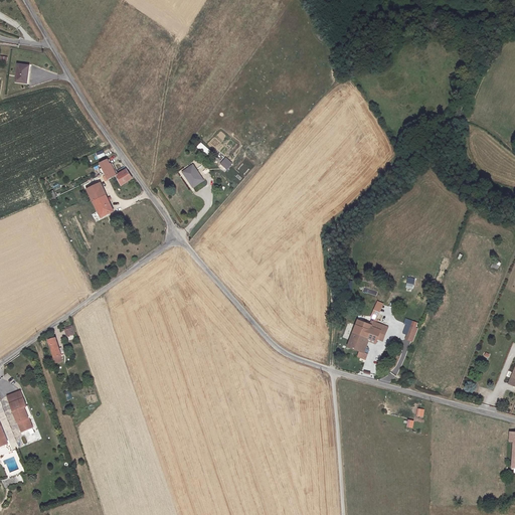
[(23,66),(13,65),(11,83),(21,84),(23,66)]
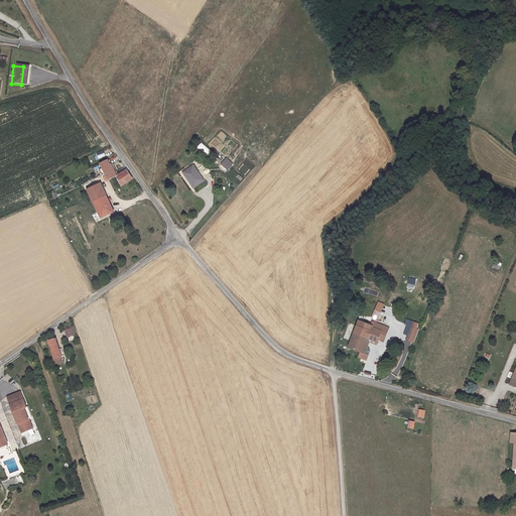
[(118,175),(119,175),(113,162),(114,162),(113,157),(101,163),(104,168),(101,169),(103,173),(105,173),(107,176),(108,176),(110,180),(118,175)]
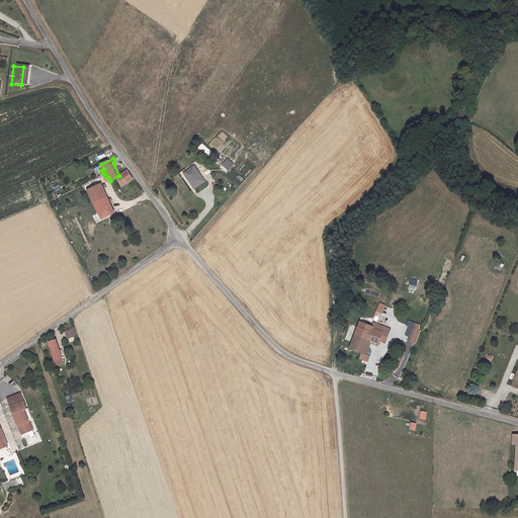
[(228,171),(234,164),(227,158),(221,165),(228,171)]
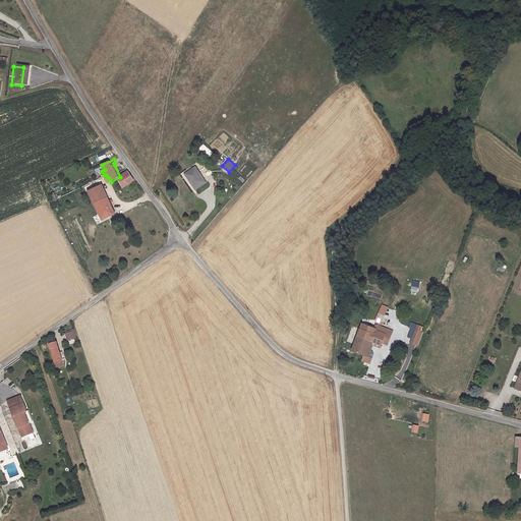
[(207,180),(196,165),(186,172),(196,187),(207,180)]
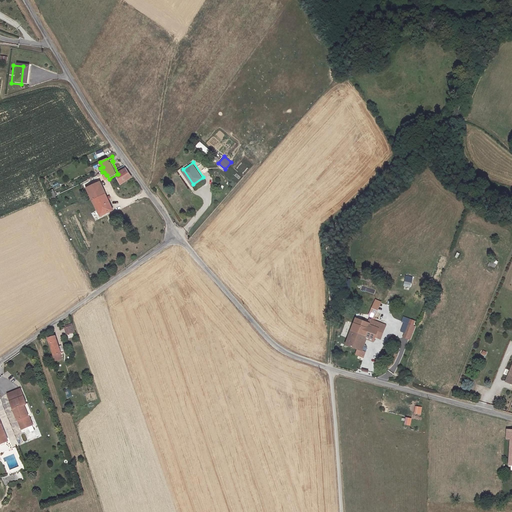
[(127,167),(118,174),(117,174),(122,185),(127,181),(133,176),(127,167)]
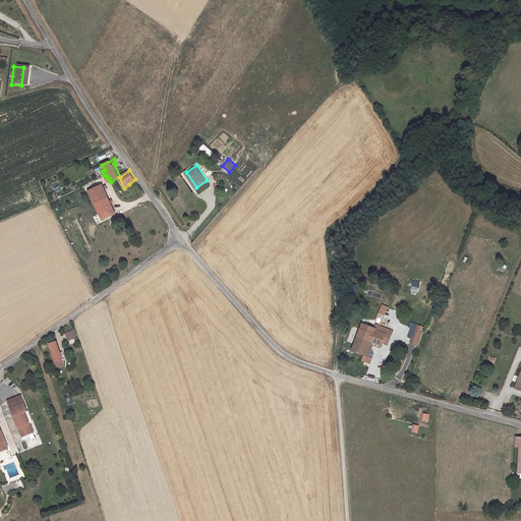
[(143,192),(135,179),(129,184),(136,194),(137,193),(140,196),(143,192)]
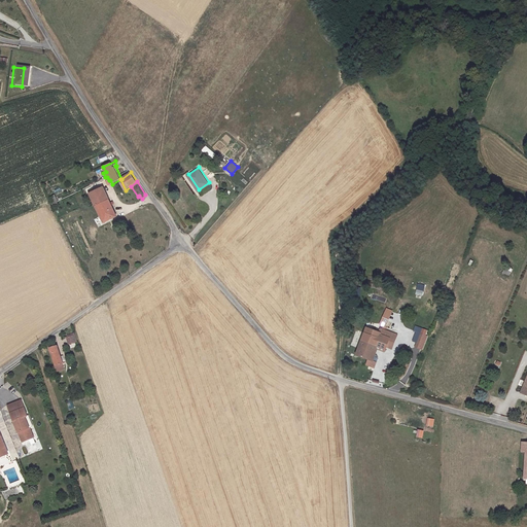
[(90,195),(104,224),(117,218),(103,188),(90,195)]
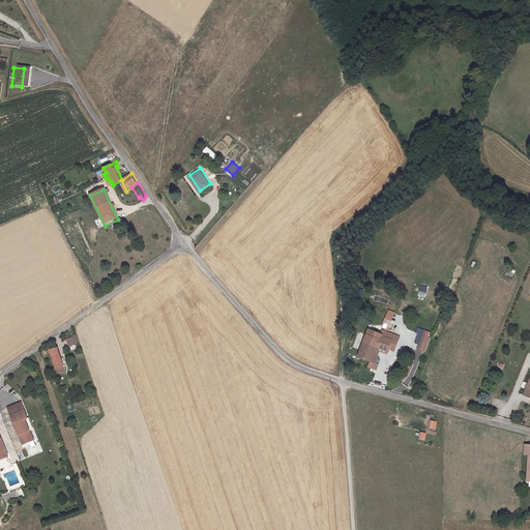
[(54,197),(50,199),(53,207),(58,205),(54,197)]
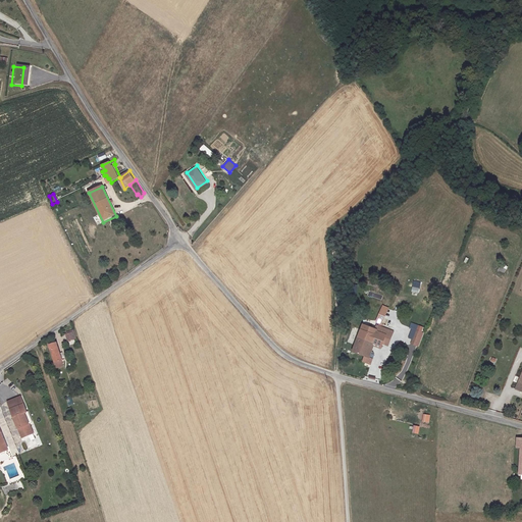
[(98,215),(93,217),(97,225),(101,223),(98,215)]
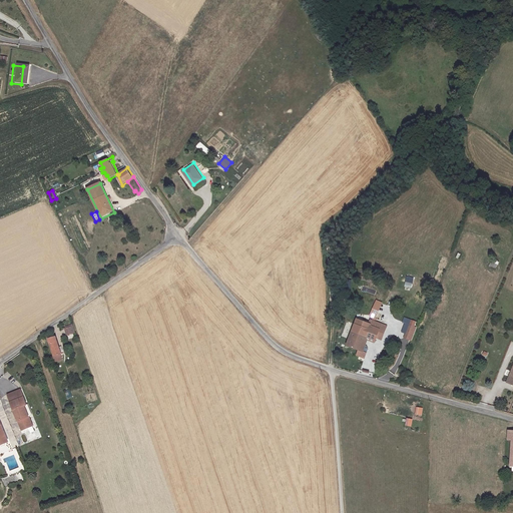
[(490,268),(495,270),(498,262),(492,260),(490,268)]
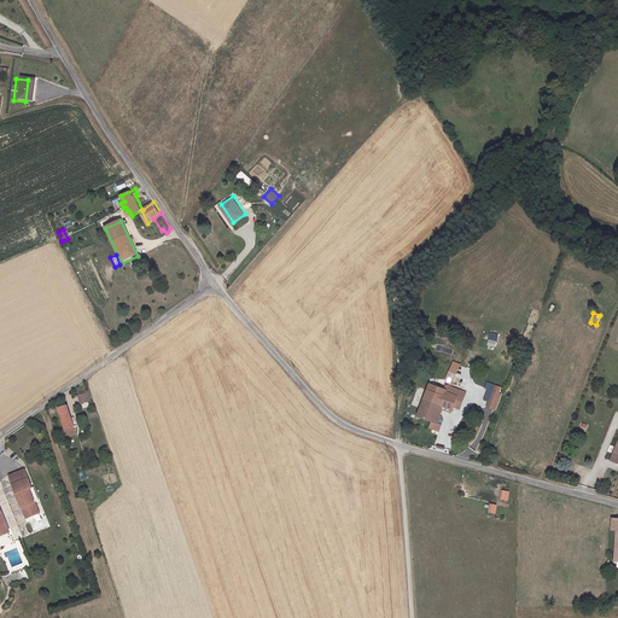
[(444,382),(452,384),(456,374),(448,371),(444,382)]
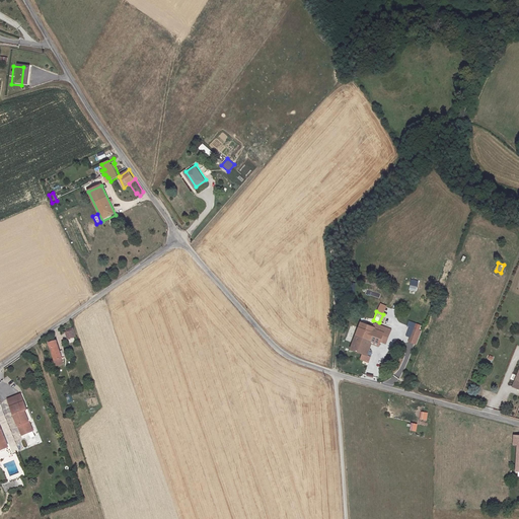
[(371,356),(376,344),(381,331),(361,323),(351,349),(367,355),(371,356)]
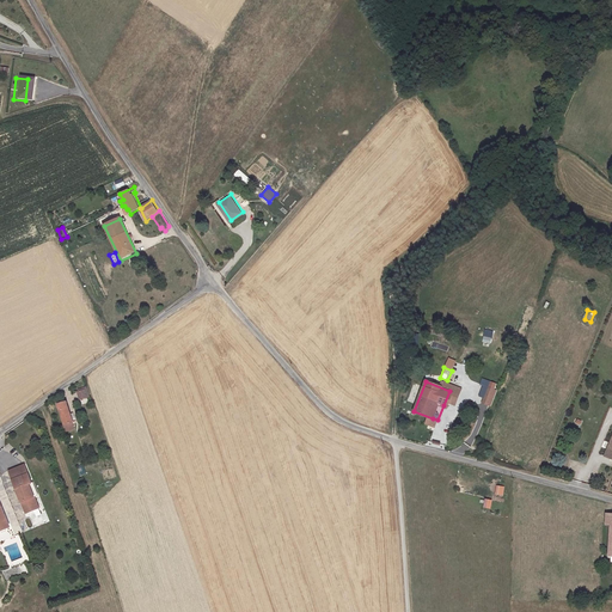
[(482,398),(481,404),(491,408),(496,390),(495,390),(496,384),(489,381),(488,386),(482,385),(478,397),(482,398)]
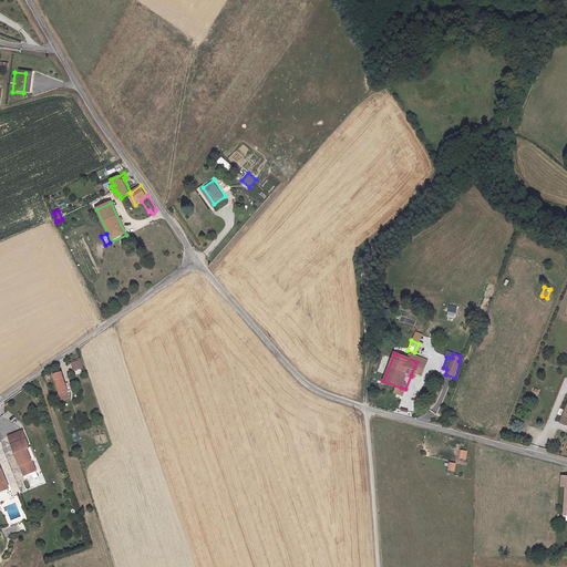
[(76,370),(84,367),(82,360),(74,363),(76,370)]
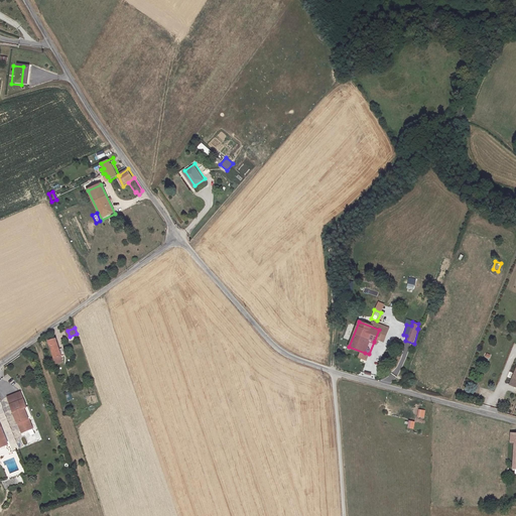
[(379,330),(374,342),(379,344),(384,332),(379,330)]
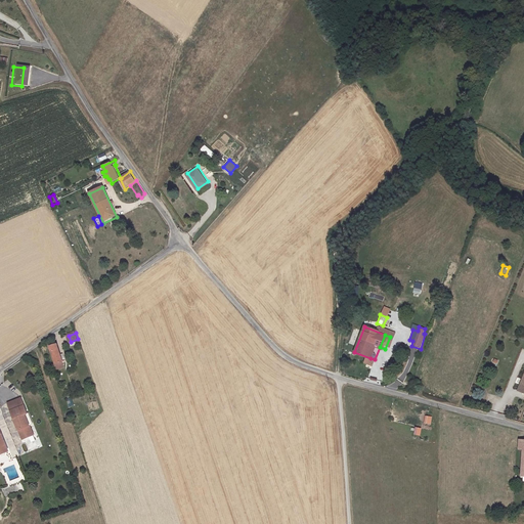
[(50,346),(56,364),(63,361),(66,357),(63,352),(60,353),(57,343),(50,346)]
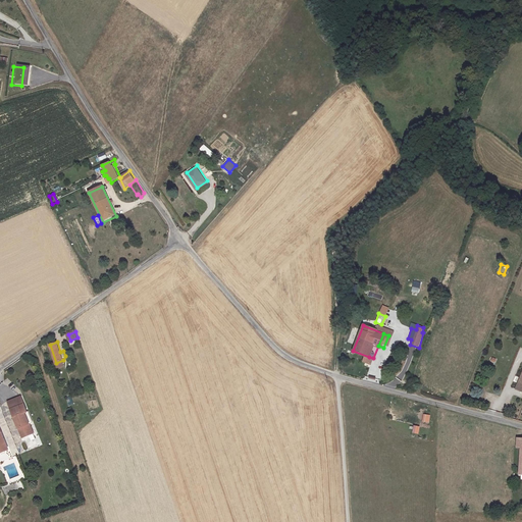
[(10,409),(21,404),(18,397),(7,402),(10,409)]
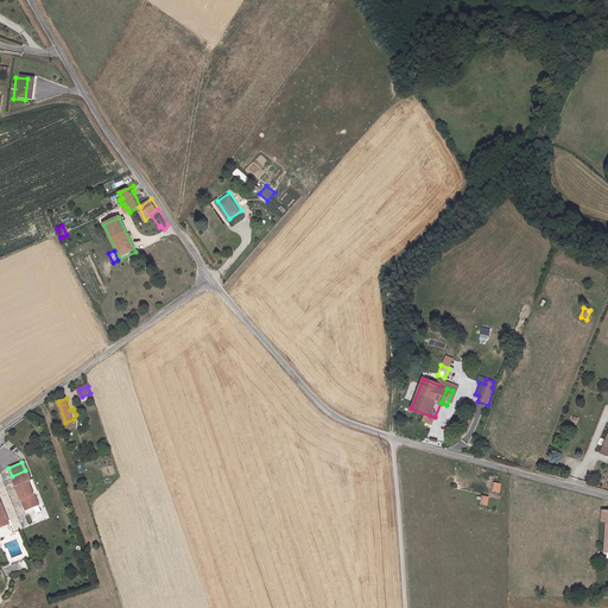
[(39,502),(29,479),(31,479),(27,469),(25,470),(12,476),(26,508),(39,502)]
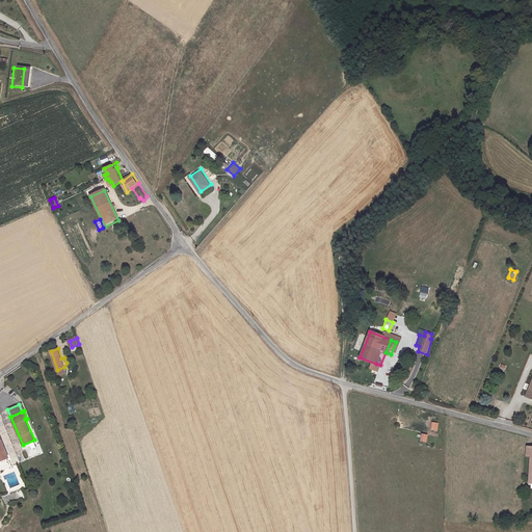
[(426,443),(428,435),(422,433),(420,442),(426,443)]
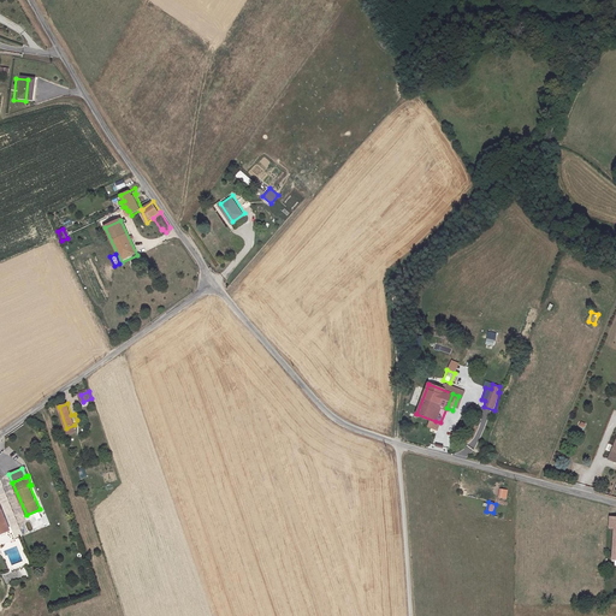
[(0,533),(11,529),(0,505),(0,533)]
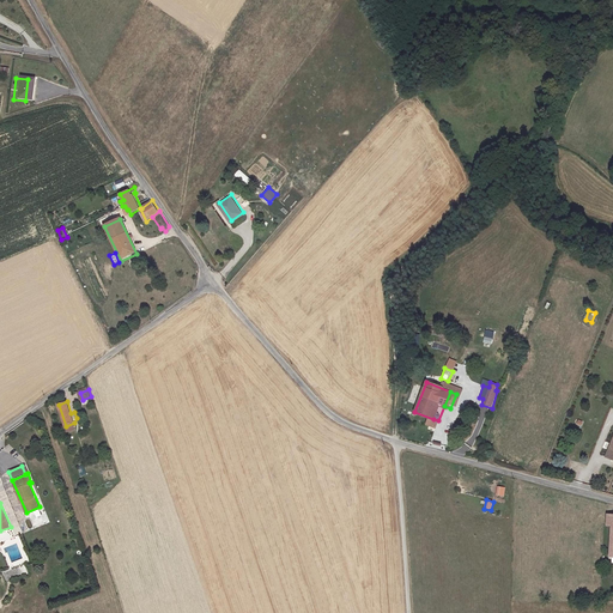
[(20,575),(17,566),(2,572),(6,581),(20,575)]
